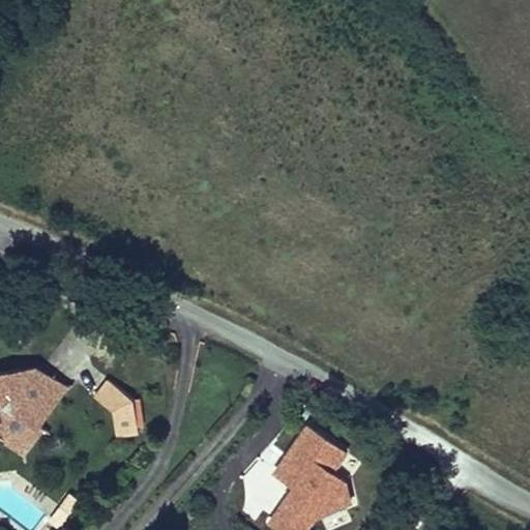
[(33,360),(0,364),(0,440),(16,453),(35,427),(32,423),(22,416),(27,407),(26,381),(38,365),(33,360)]
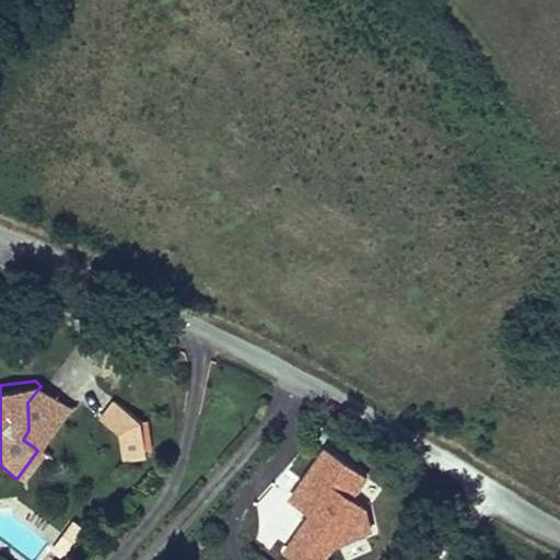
[(65,404),(41,386),(27,403),(28,430),(23,440),(34,447),(65,404)]
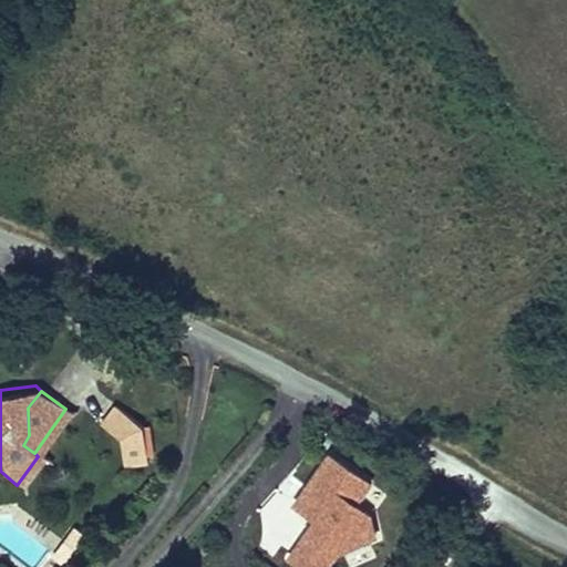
[(96,428),(110,436),(129,415),(114,404),(96,428)]
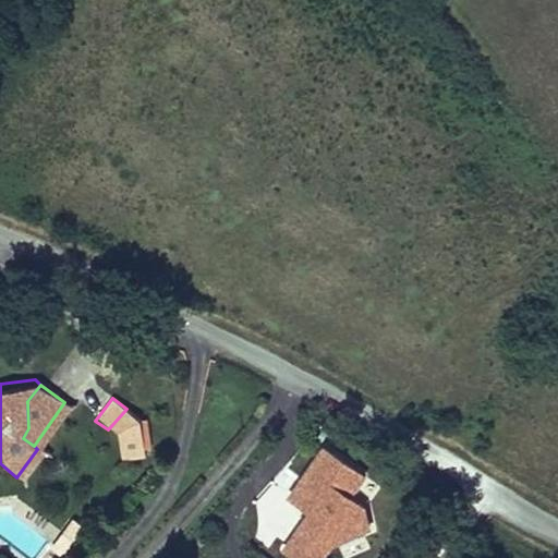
[(141,419),(126,409),(108,429),(117,436),(122,461),(146,458),(141,419)]
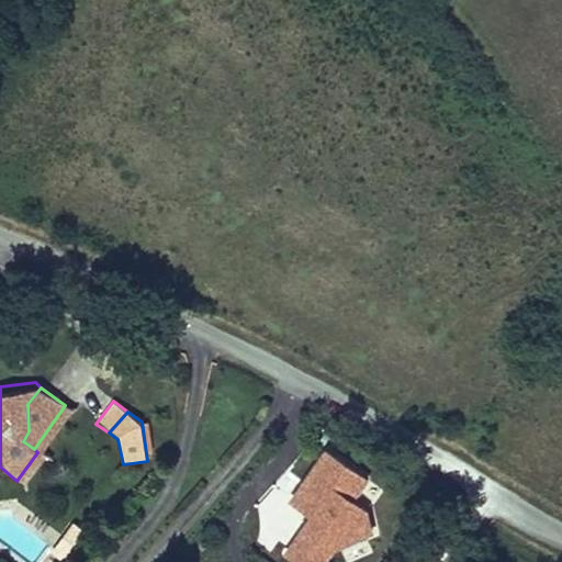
[(353,501),(369,478),(323,448),(285,503),(306,517),(280,557),(288,561),(337,561),(371,513),(353,501)]
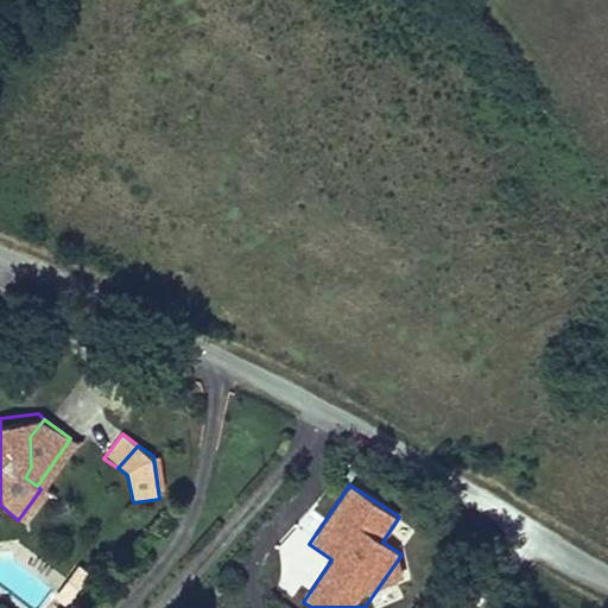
[(71,553),(61,568),(73,576),(82,562),(71,553)]
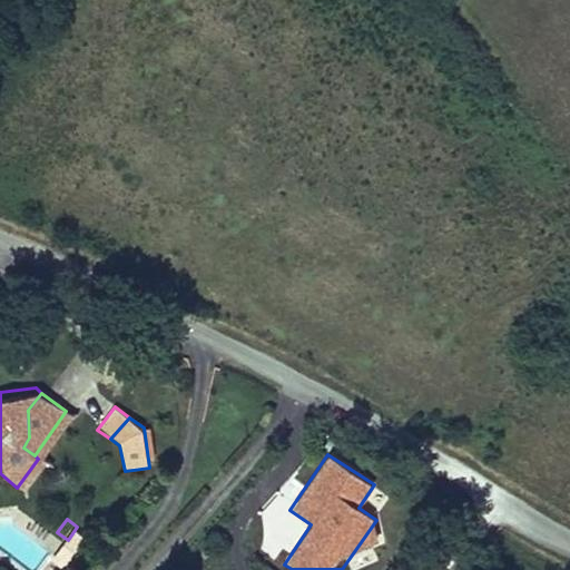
[(57,532),(48,546),(59,553),(68,540),(57,532)]
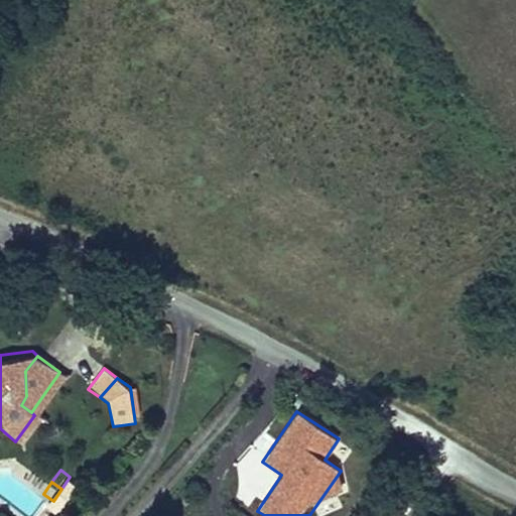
All buildings are outlined.
